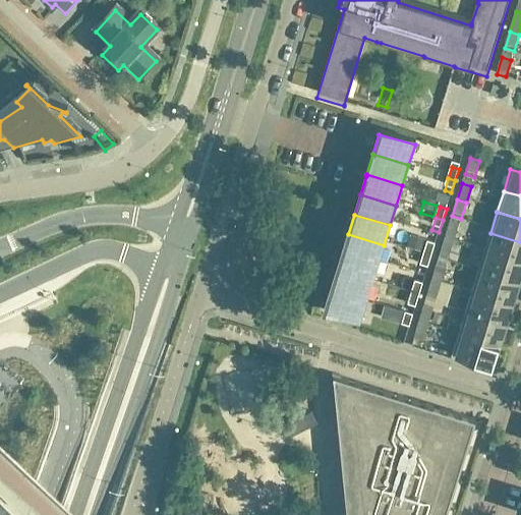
[(453,244),(458,228),(449,225),(445,242),(453,244)]
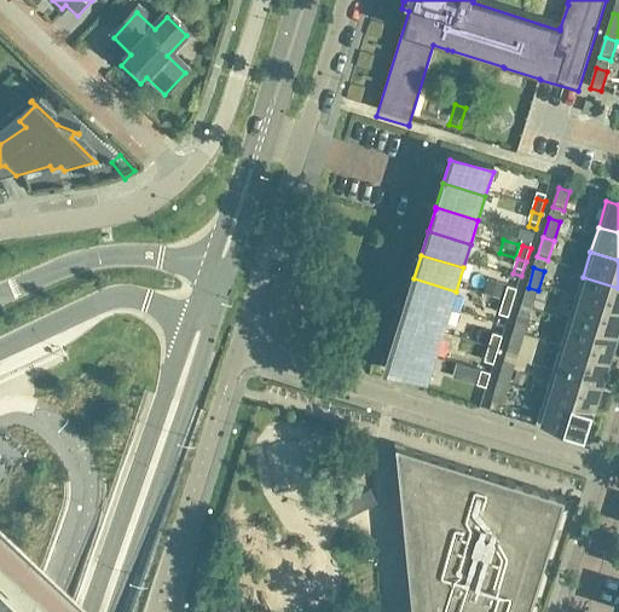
[(618,315),(618,288),(583,277),(576,302),(618,315)]
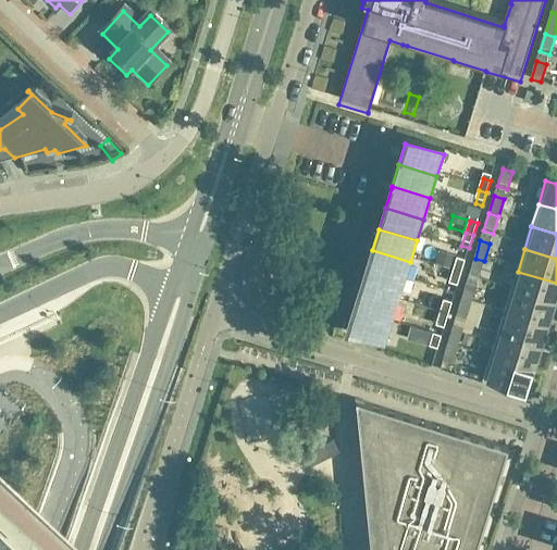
[(369,260),(366,272),(404,284),(410,262),(372,250),(369,260)]
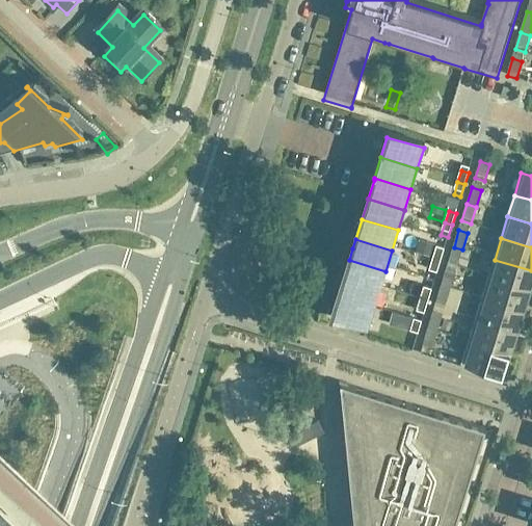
[(419,245),(415,258),(432,263),(436,252),(419,245)]
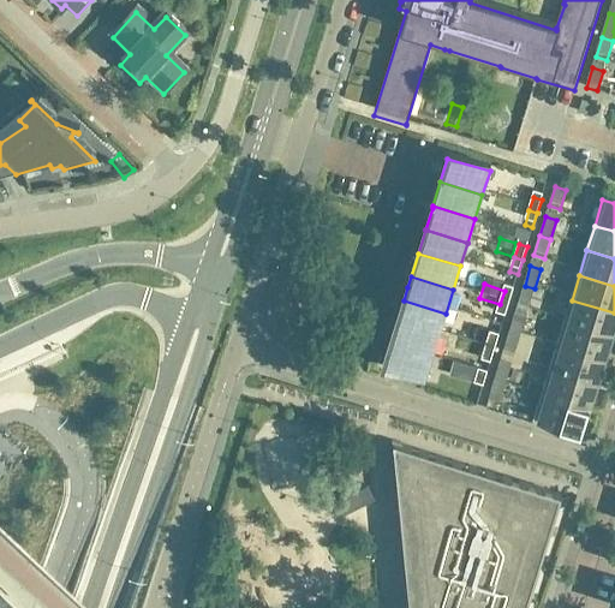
[(529,308),(535,288),(525,286),(519,305),(529,308)]
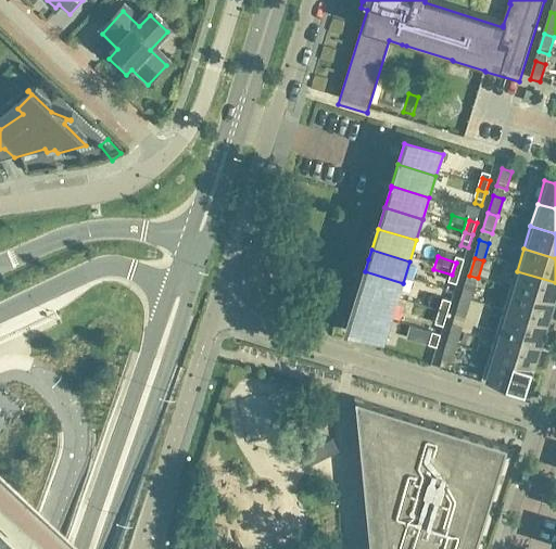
[(452,275),(459,277),(464,265),(456,263),(452,275)]
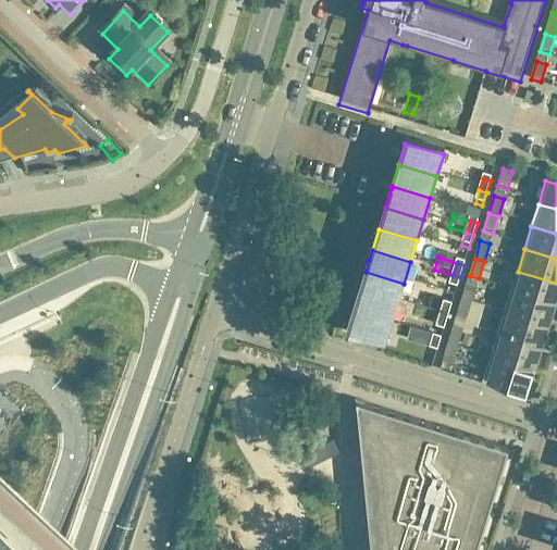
[(366,272),(359,294),(397,305),(404,284),(366,272)]
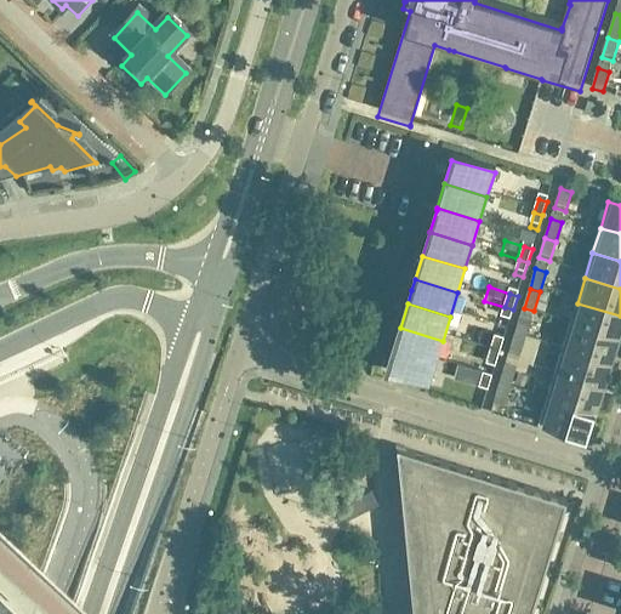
[(617,344),(620,329),(620,316),(577,303),(569,328),(617,344)]
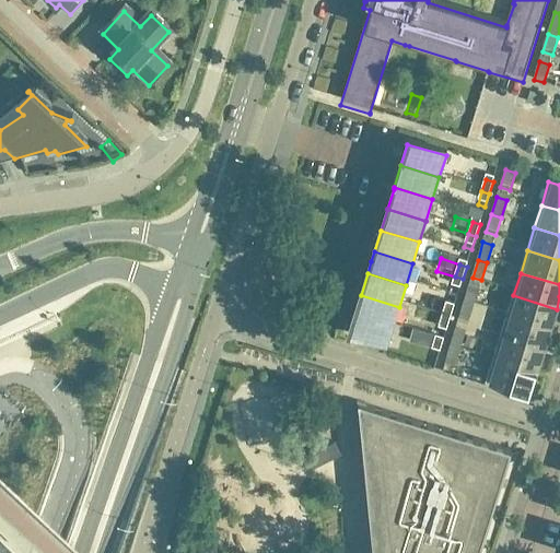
[(463,279),(455,277),(451,290),(458,292),(463,279)]
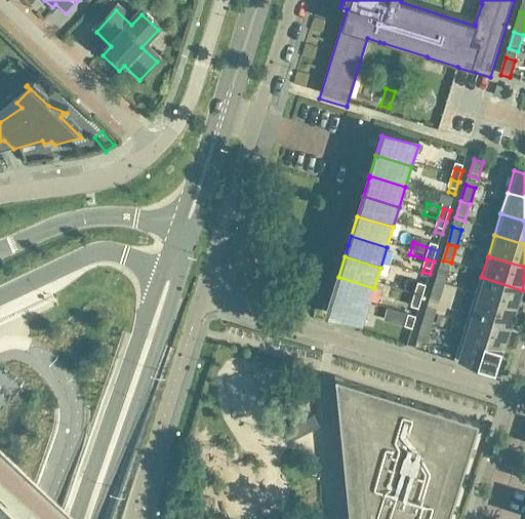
[(444,289),(449,273),(440,270),(435,286),(444,289)]
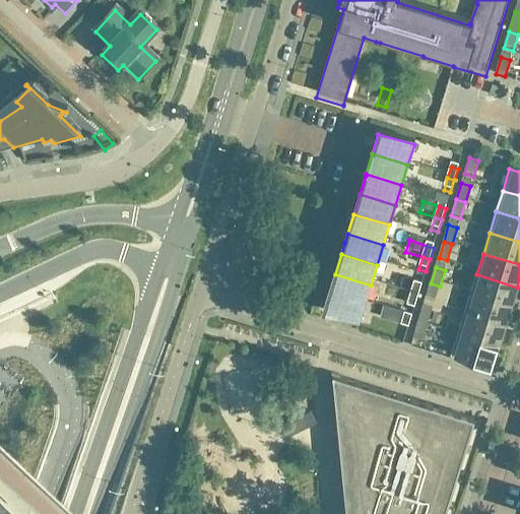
[(335,274),(328,294),(364,305),(371,285),(335,274)]
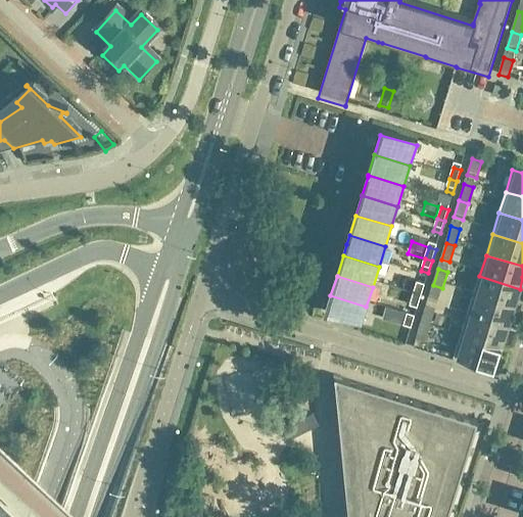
[(513,310),(520,289),(479,276),(473,297),(513,310)]
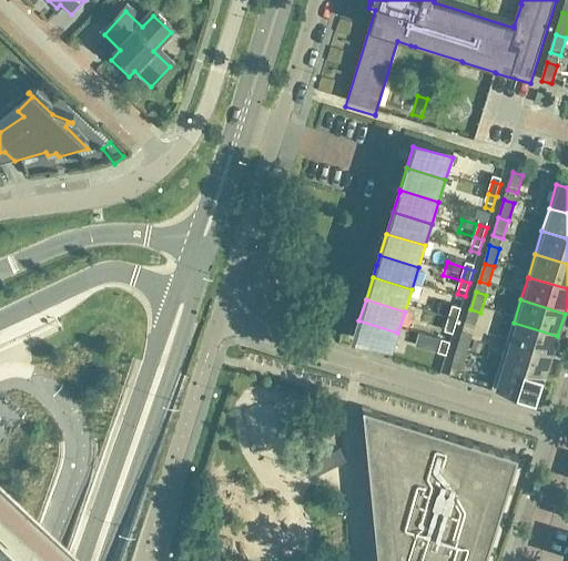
[(475,330),(480,313),(470,309),(465,327),(475,330)]
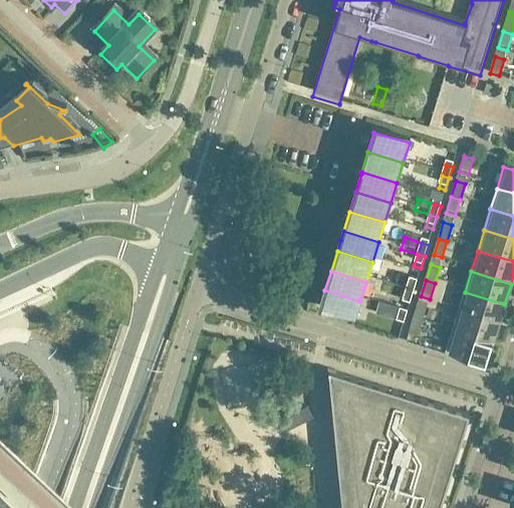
[(406,293),(413,295),(416,284),(410,282),(406,293)]
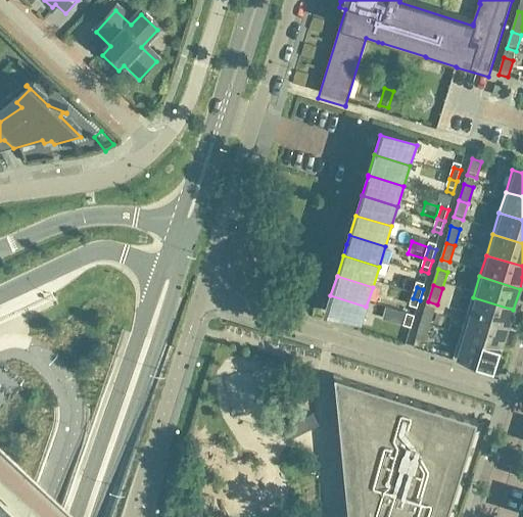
[(366,307),(330,295),(324,316),(360,327),(366,307)]
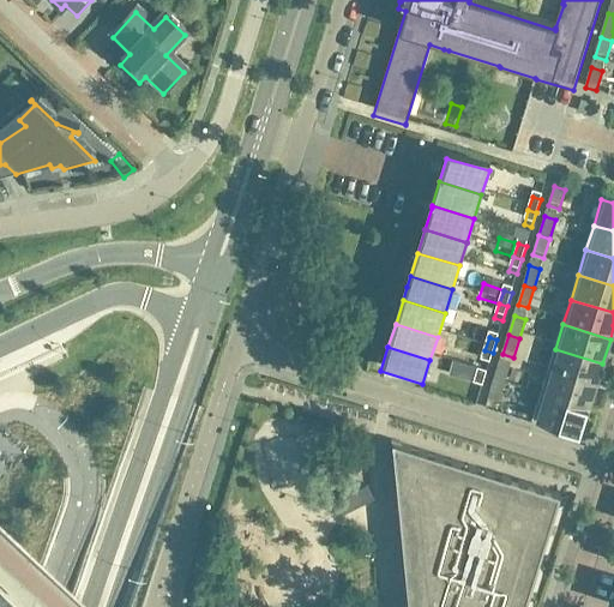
[(595,389),(602,364),(555,349),(547,374),(595,389)]
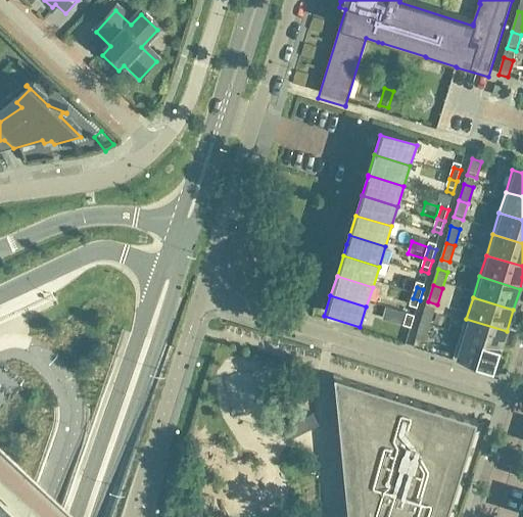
[(420,300),(413,298),(409,311),(416,313),(420,300)]
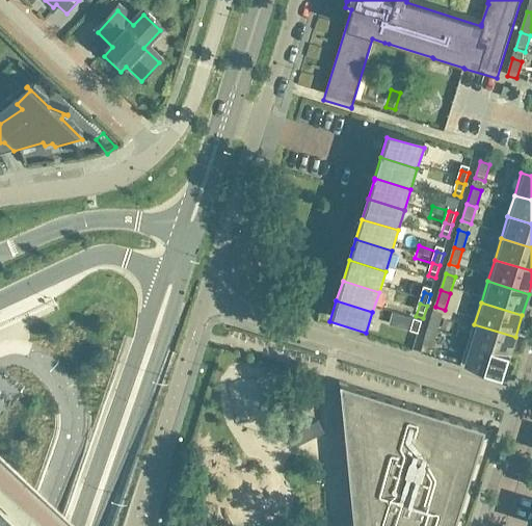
[(436,336),(442,319),(432,316),(427,333),(436,336)]
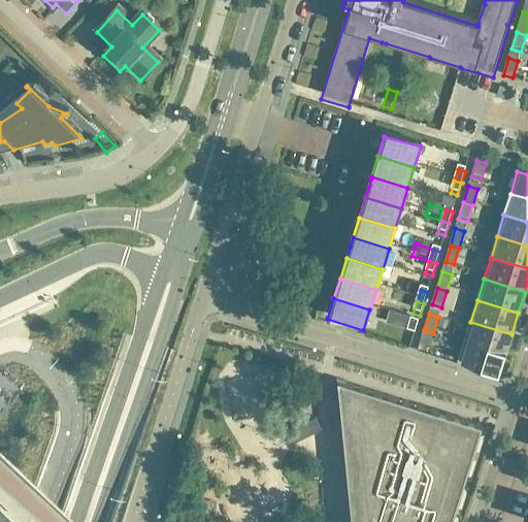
[(388,315),(385,327),(392,329),(395,317),(388,315)]
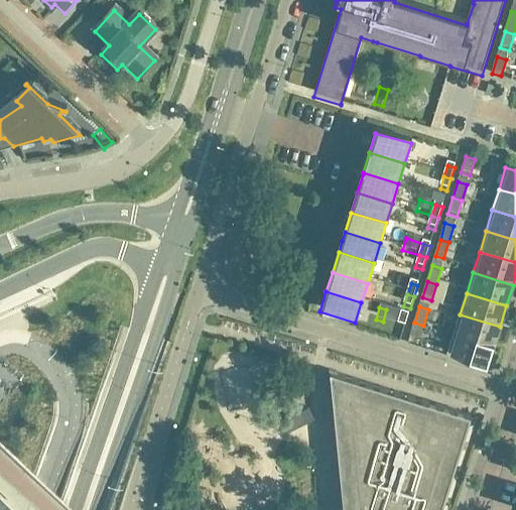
[(408,316),(400,313),(396,326),(404,328),(408,316)]
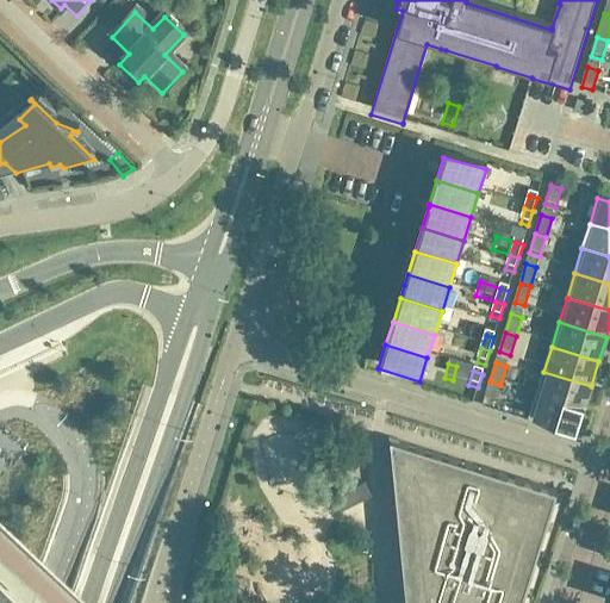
[(583,411),(591,386),(543,372),(536,396),(583,411)]
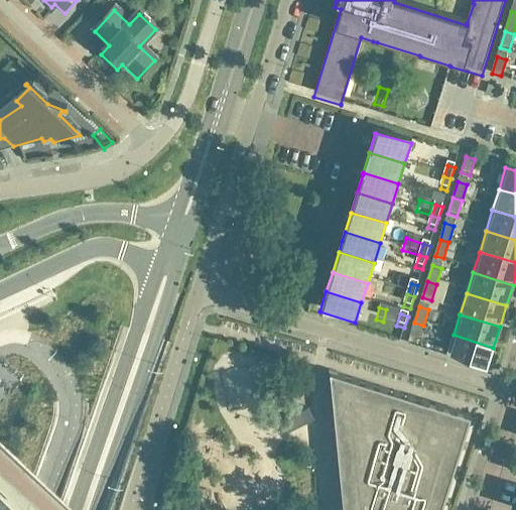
[(418,342),(423,326),(414,323),(409,339),(418,342)]
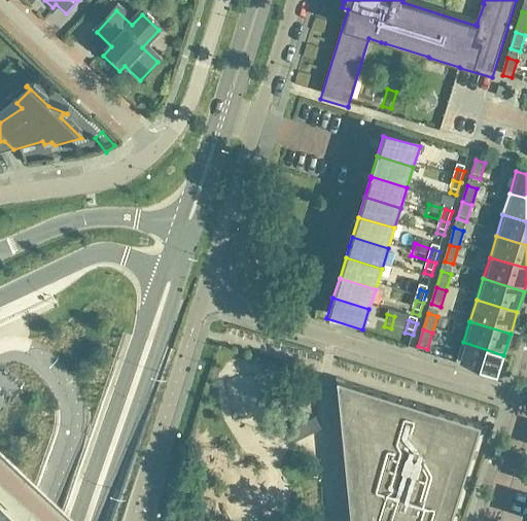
[(497,377),(503,355),(463,342),(456,365),(497,377)]
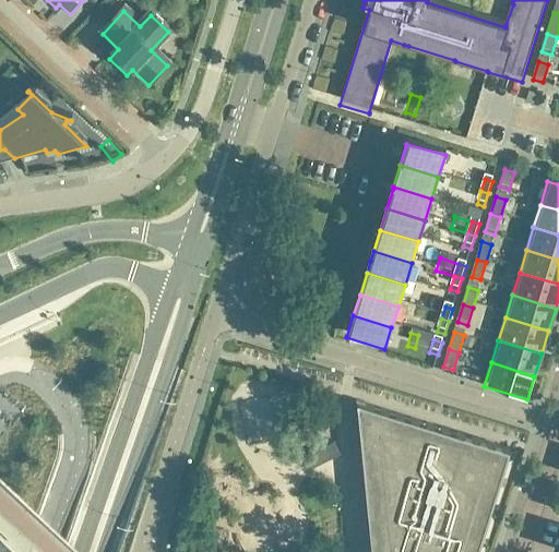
[(479,551),(510,455),(357,408),(370,551),(479,551)]
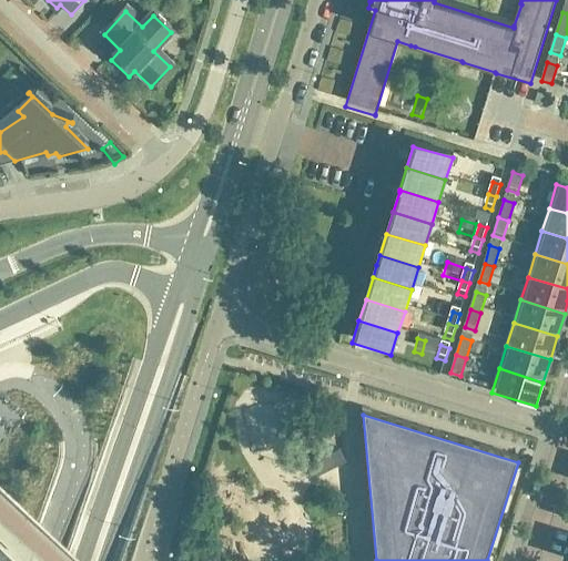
[(337,456),(328,460),(334,471),(343,467),(337,456)]
